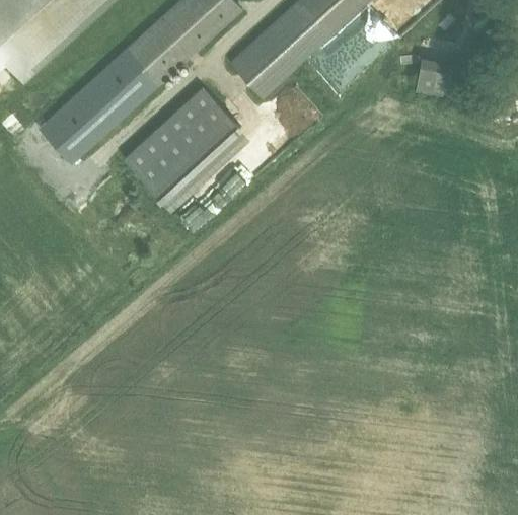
[(0,0),(0,65),(2,63),(23,85),(117,0),(0,0)]
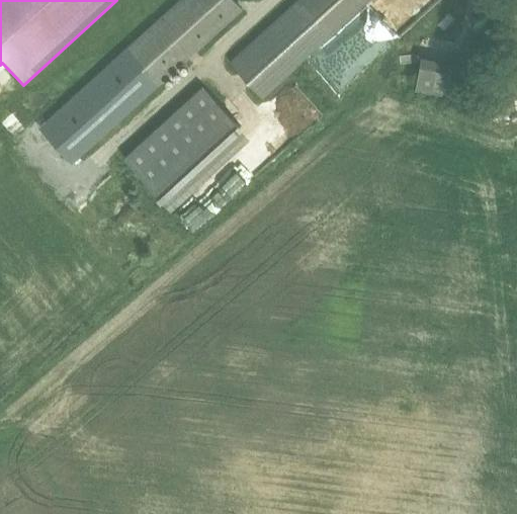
[(156,88),(241,11),(231,0),(183,0),(124,54),(156,88)]
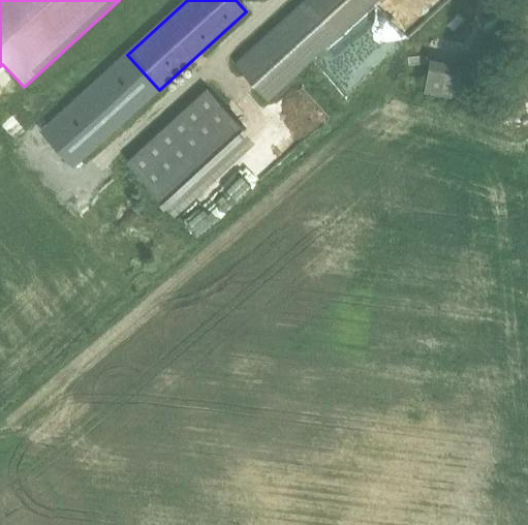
[(268,101),(378,0),(308,0),(235,66),(268,101)]
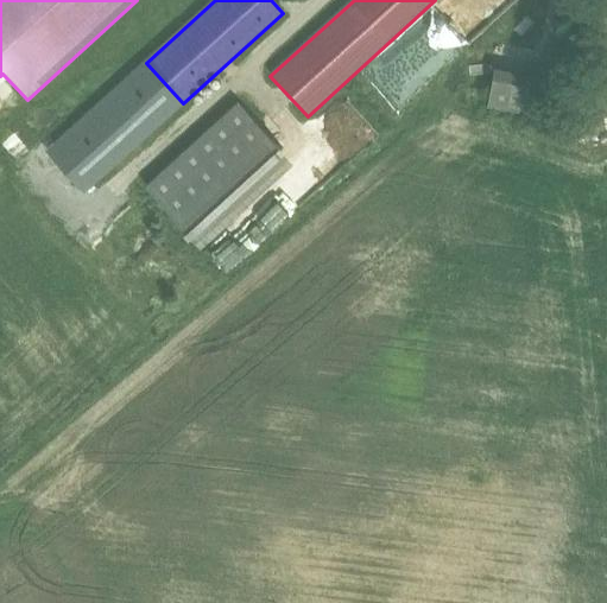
[(498,112),(547,116),(549,84),(501,80),(498,112)]
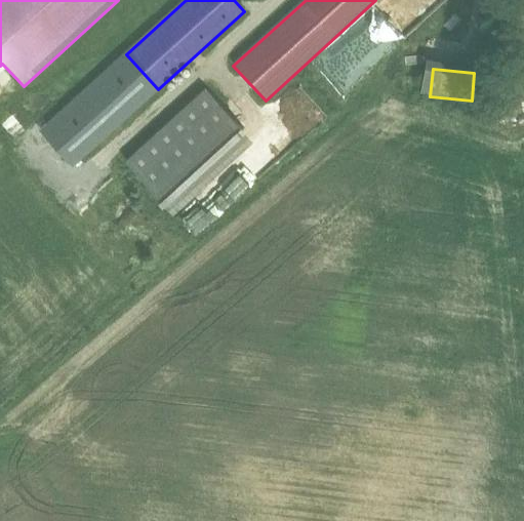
[(206,91),(127,164),(162,202),(241,130),(206,91)]
